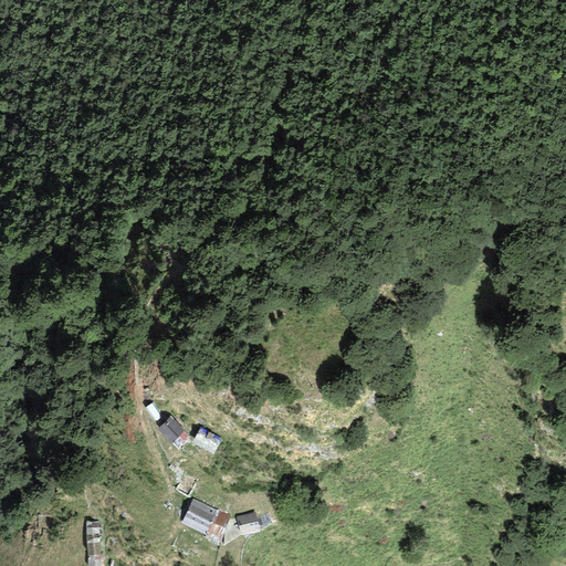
[(161,418),(152,404),(146,407),(156,421),(161,418)]
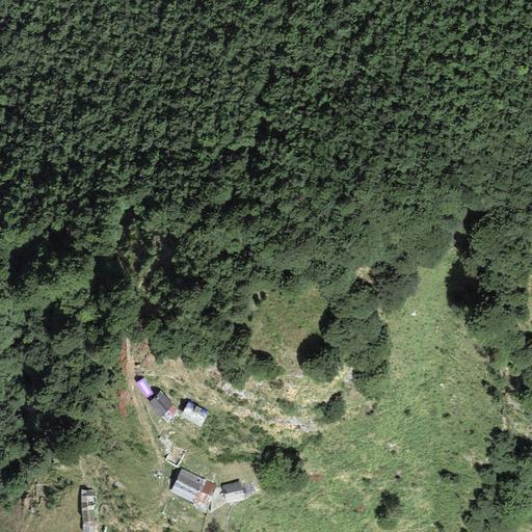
[(173,406),(174,405),(160,392),(148,403),(161,417),(162,416),(164,415),(173,406)]
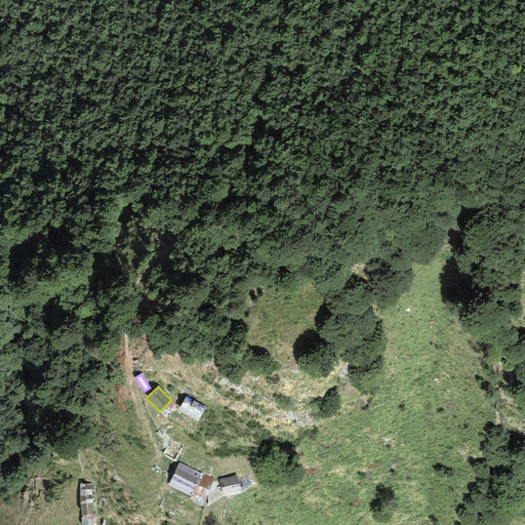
[(206,408),(186,396),(177,410),(198,421),(206,408)]
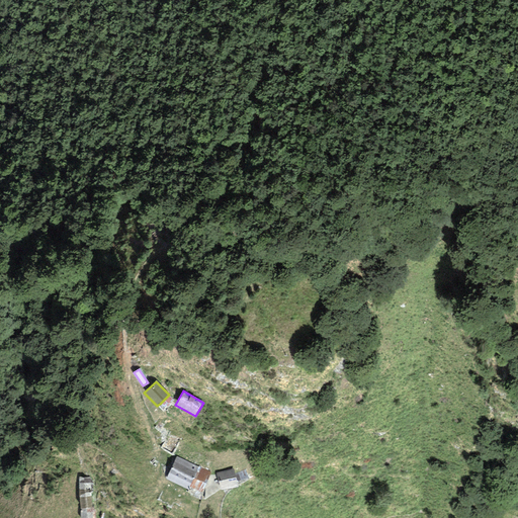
[(173,401),(168,396),(160,404),(158,405),(163,410),(173,401)]
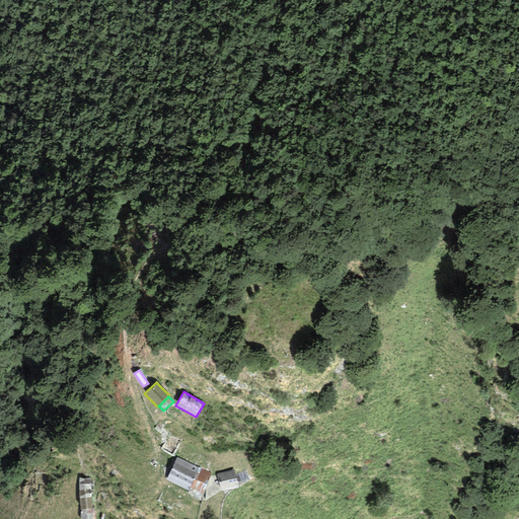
[(199,467),(176,457),(165,479),(188,491),(190,488),(199,467)]
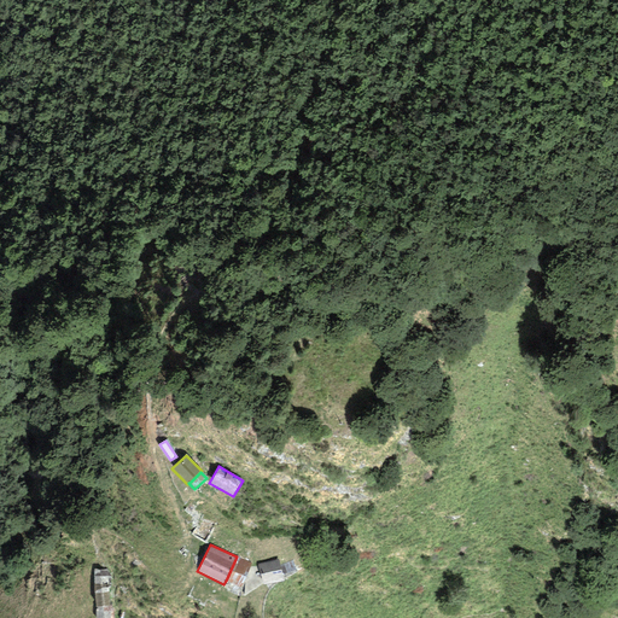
[(252,564),(237,557),(226,581),(240,588),(252,564)]
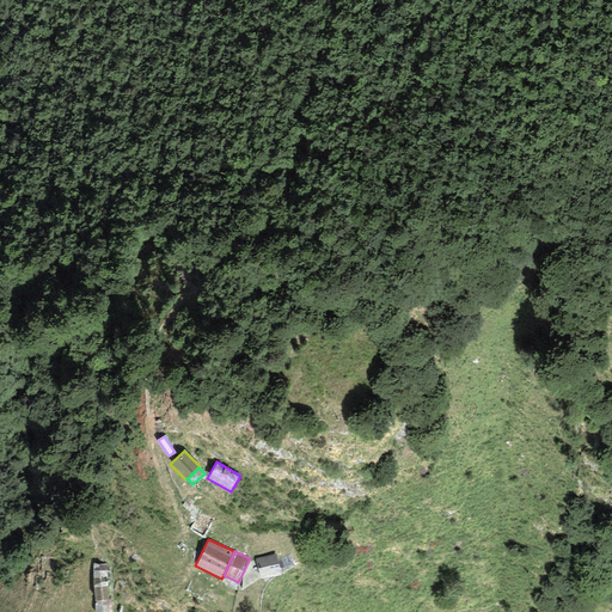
[(276,554),(255,558),(259,579),(281,574),(281,573),(277,561),(276,554)]
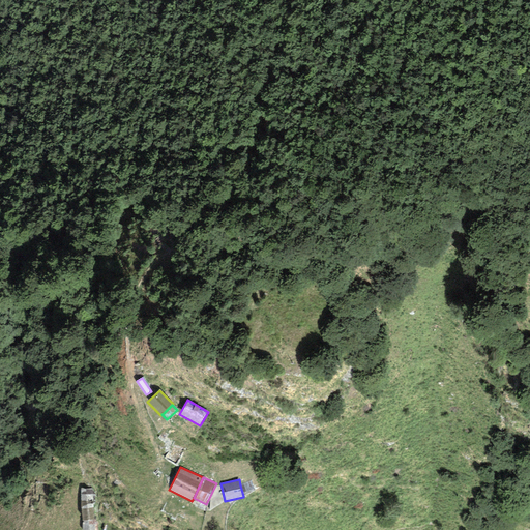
[(252,480),(240,486),(243,496),(255,490),(252,480)]
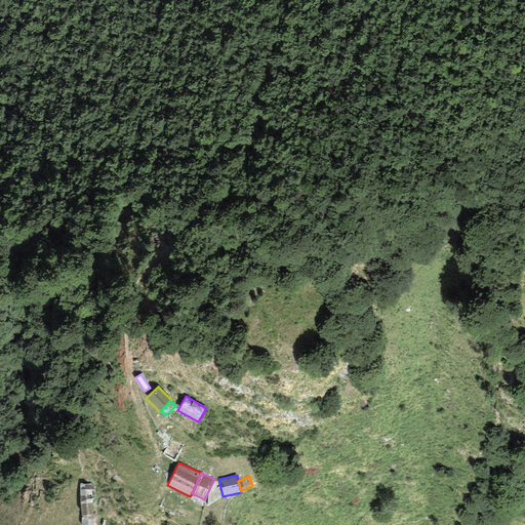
[(81,517),(93,517),(91,483),(80,484),(81,517)]
